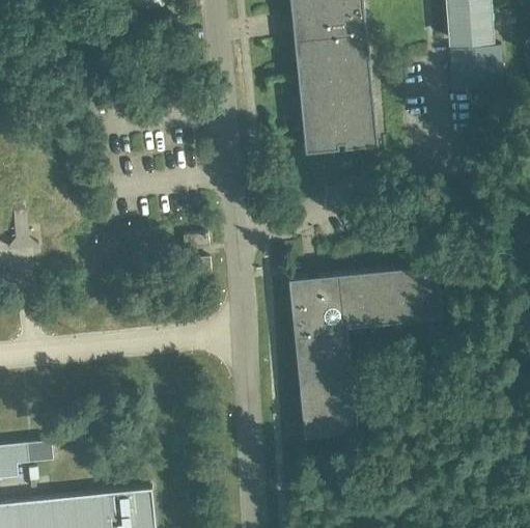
[(344,142),(344,147),(378,144),(362,0),(289,0),(293,21),(294,21),(294,18),(303,17),(305,37),(296,38),(295,34),(294,34),(305,151),(338,147),(338,142),(344,142)]
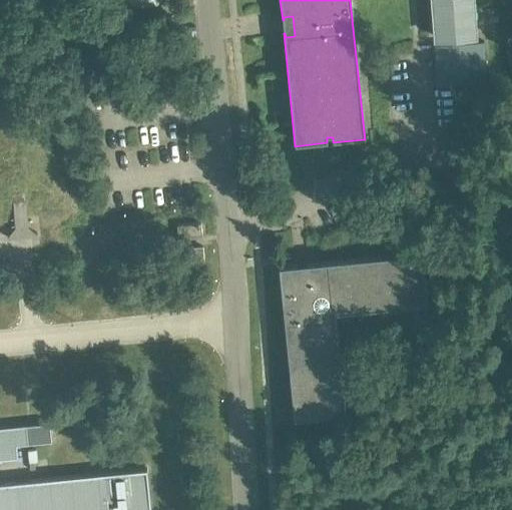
[(486,85),(483,49),(483,45),(459,47),(458,39),(475,38),(471,0),(431,0),(435,41),(453,40),(454,47),(434,49),(437,89),(486,85)]
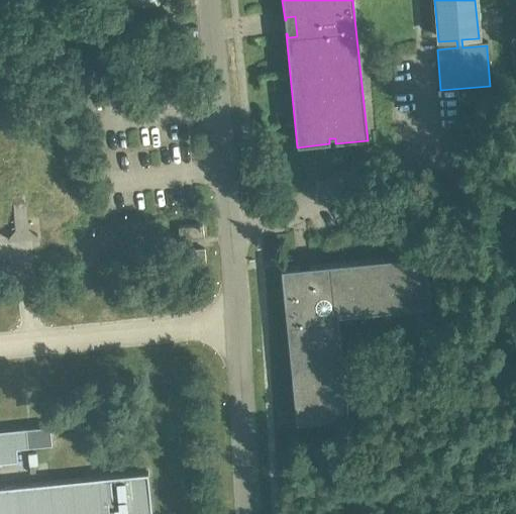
[(203,240),(202,228),(178,230),(179,242),(203,240)]
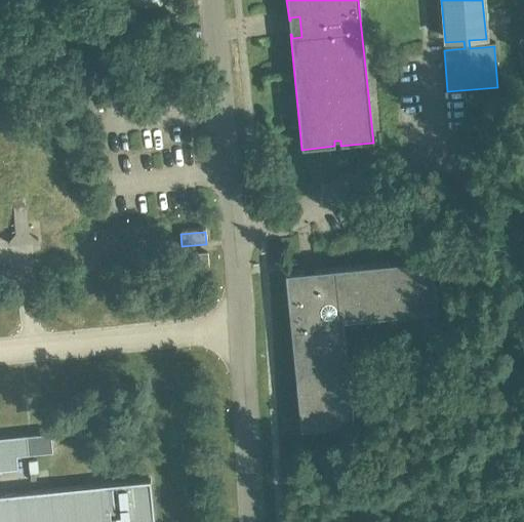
[(187,258),(188,274),(208,272),(206,256),(187,258)]
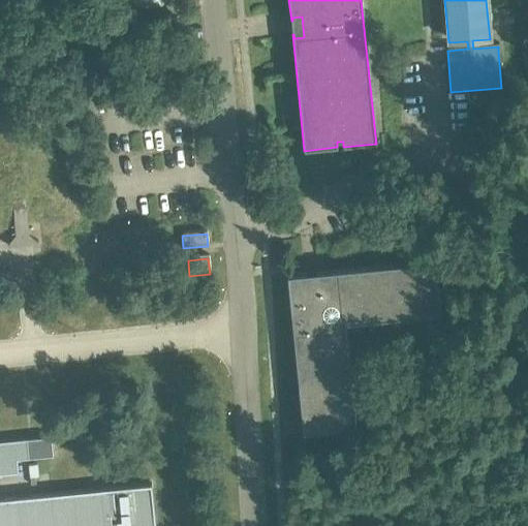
[(441,314),(437,270),(436,261),(316,274),(316,280),(305,281),(304,275),(287,277),(303,434),(355,429),(345,329),(338,329),(338,325),(441,314)]
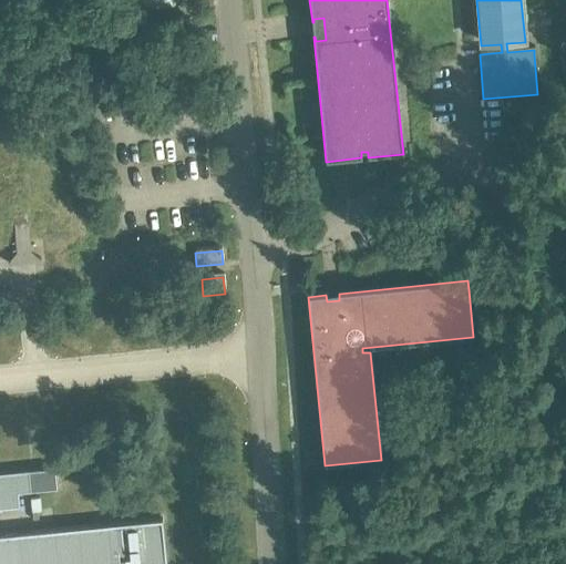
[(54,471),(47,472),(0,477),(0,511),(19,509),(18,495),(57,491),(54,471)]
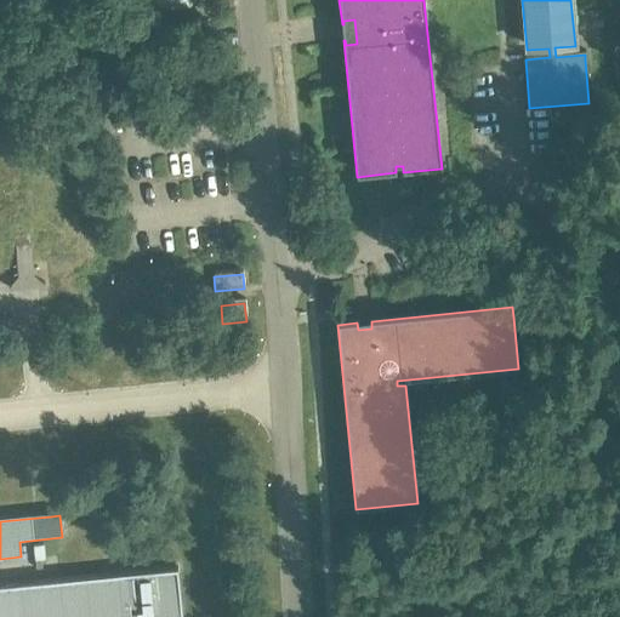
[(44,547),(40,547),(33,547),(34,561),(45,561),(44,547)]
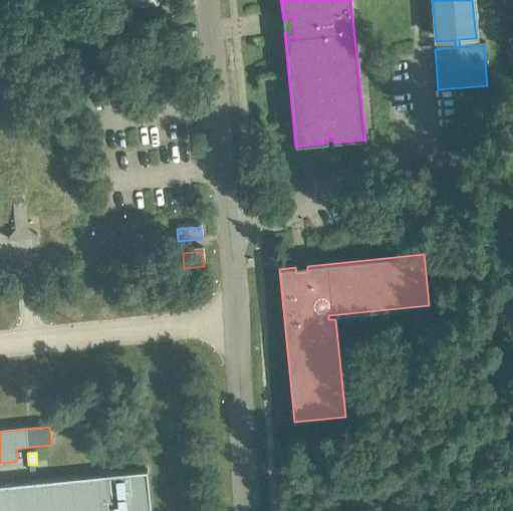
[(150,510),(147,476),(147,473),(0,487),(0,510),(150,510)]
